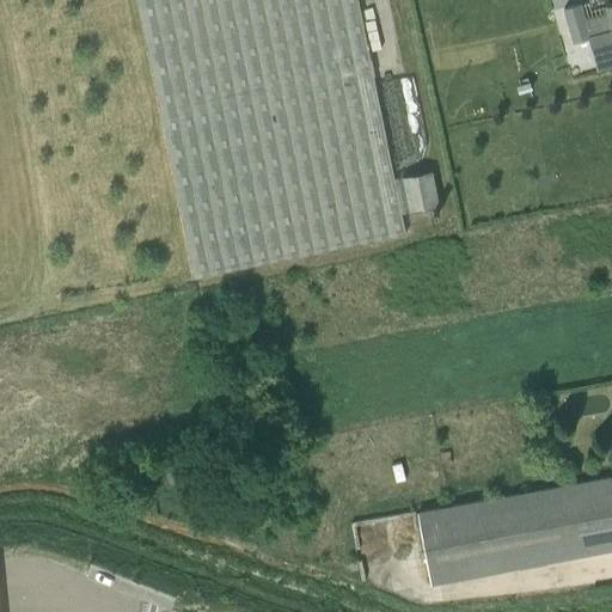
[(580,4),(564,8),(574,43),(588,38),(591,37),(589,35),(611,28),(611,2),(606,5),(609,12),(585,19),(580,4)]
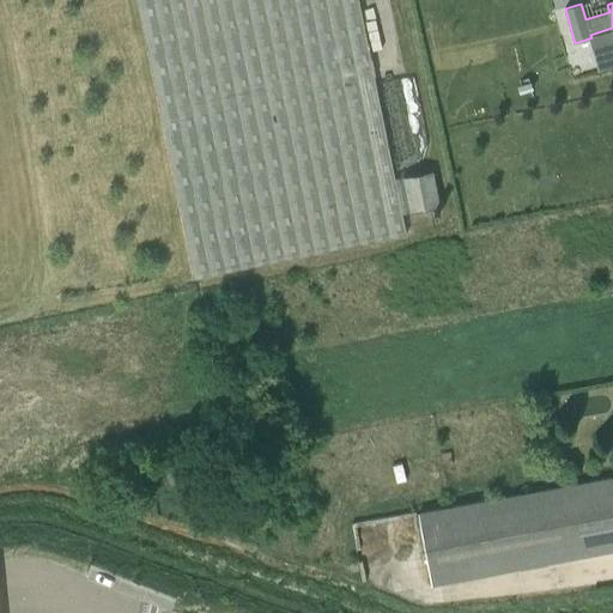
[(408,77),(388,83),(395,107),(416,101),(408,77)]
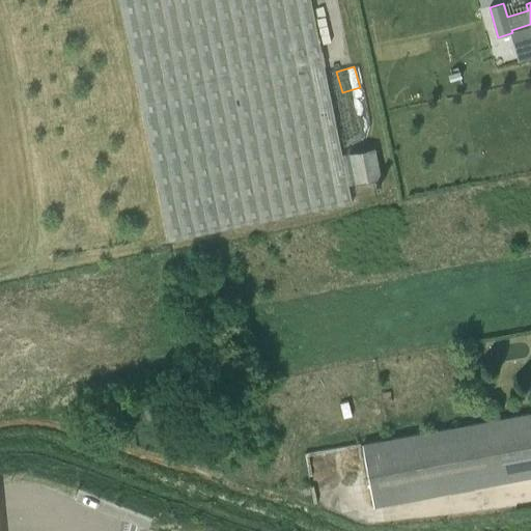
[(530,86),(522,88),(524,102),(530,100),(530,86)]
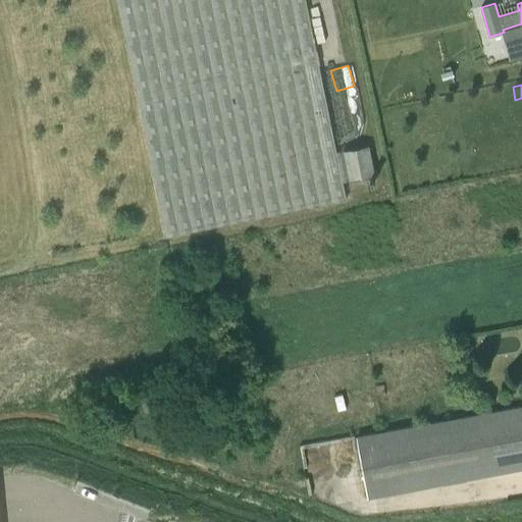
[(369,146),(337,152),(344,181),(374,174),(369,146)]
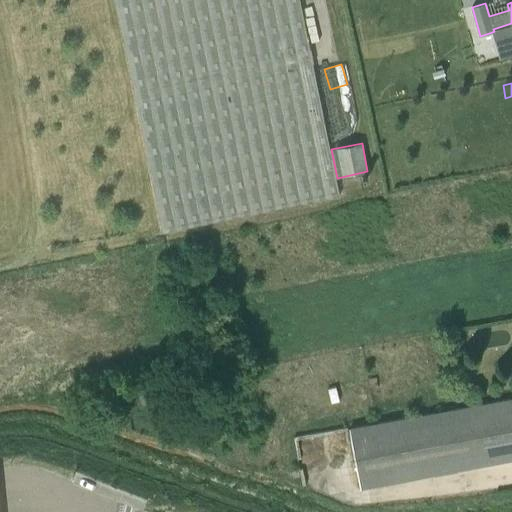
[(376,378),(368,379),(370,388),(378,387),(376,378)]
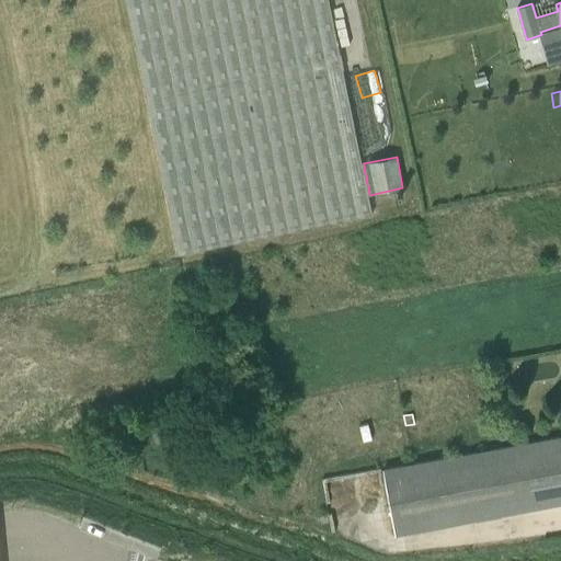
[(507,438),(505,425),(495,427),(499,439),(507,438)]
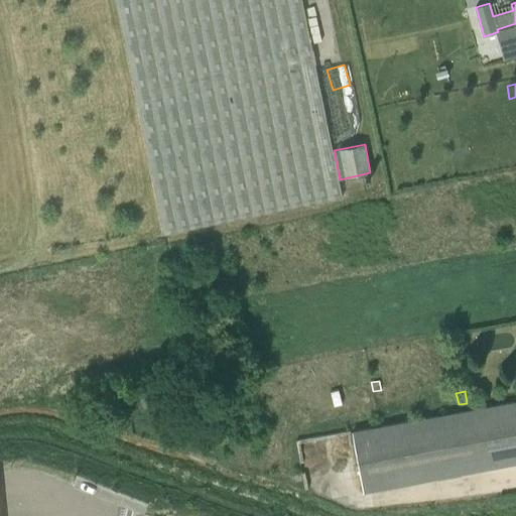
[(515,464),(515,400),(352,431),(363,494),(515,464)]
